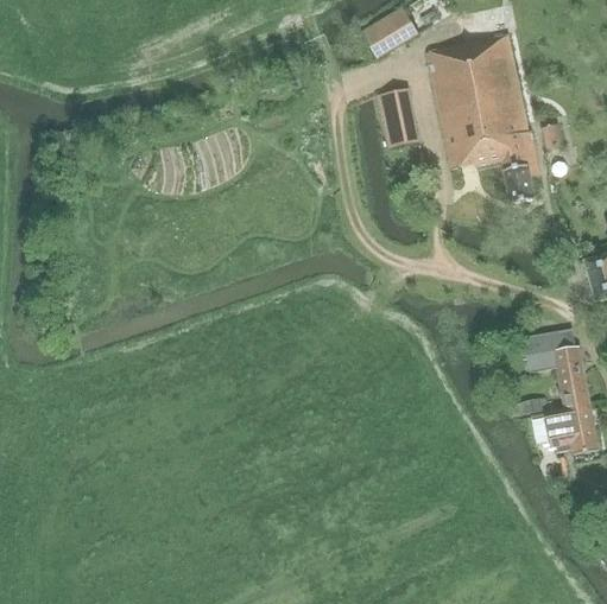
[(418,33),(402,5),(361,29),(379,57),(418,33)]
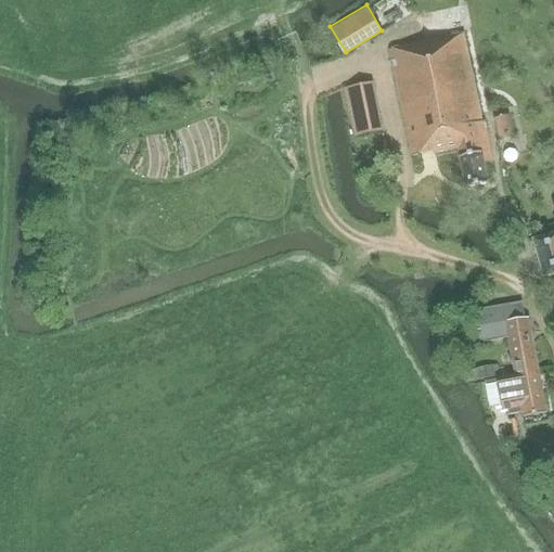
[(463,30),(389,47),(411,153),(434,149),(434,151),(458,145),(466,184),(488,180),(484,161),(492,158),(482,114),(480,115),(463,30)]
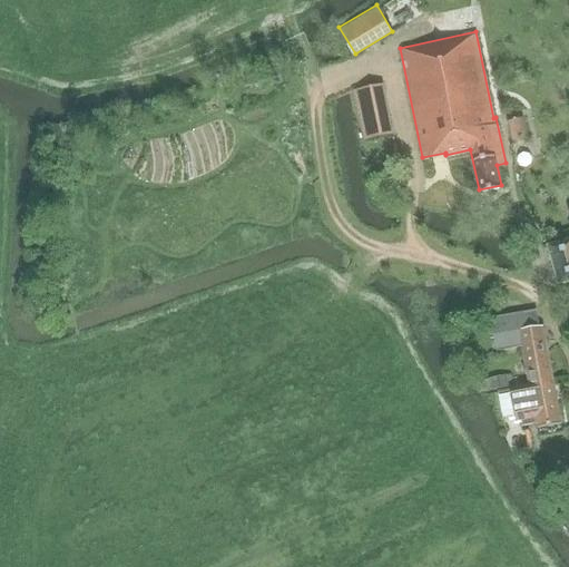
[(393,133),(383,81),(353,88),(363,138),(393,133)]
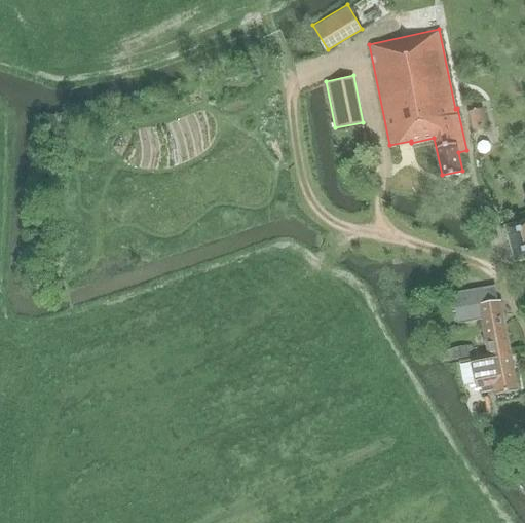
[(472,128),(485,126),(481,107),(470,110),(469,110),(472,127),(472,128)]
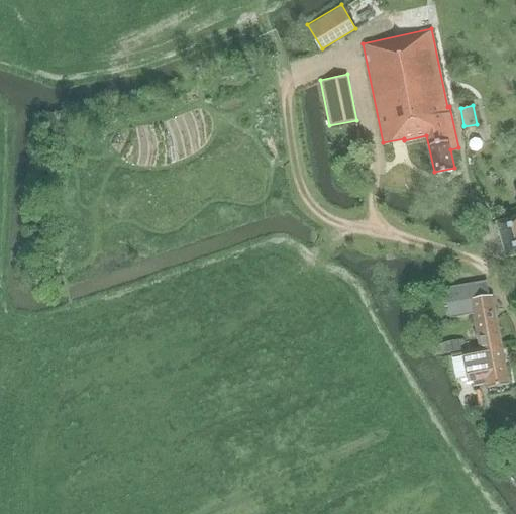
[(515,216),(497,221),(506,255),(515,252),(515,216)]
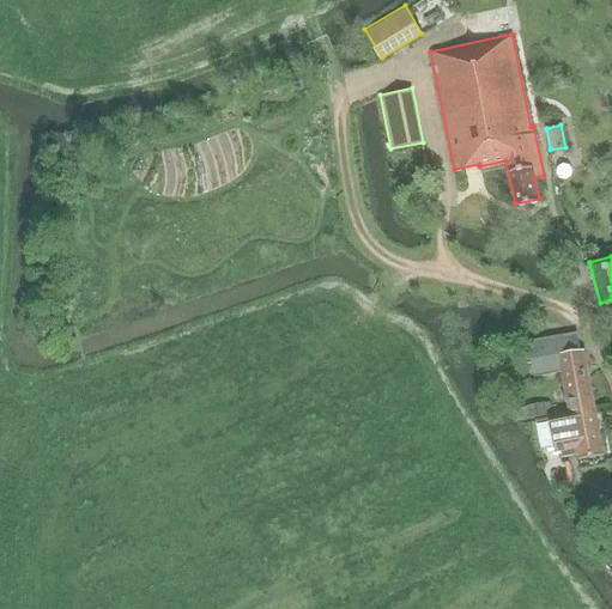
[(569,410),(594,406),(583,348),(579,349),(575,330),(527,339),(534,373),(562,369),(569,410)]
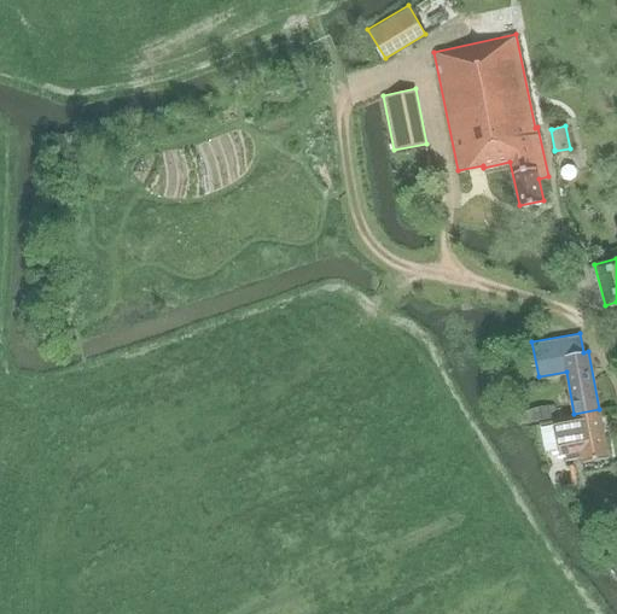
[(551,416),(548,403),(531,407),(534,419),(551,416)]
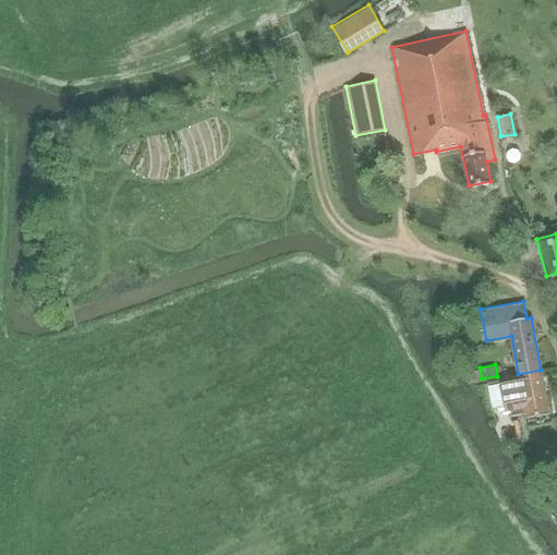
[(548,412),(541,370),(518,374),(500,378),(506,409),(524,406),(527,417),(548,412)]
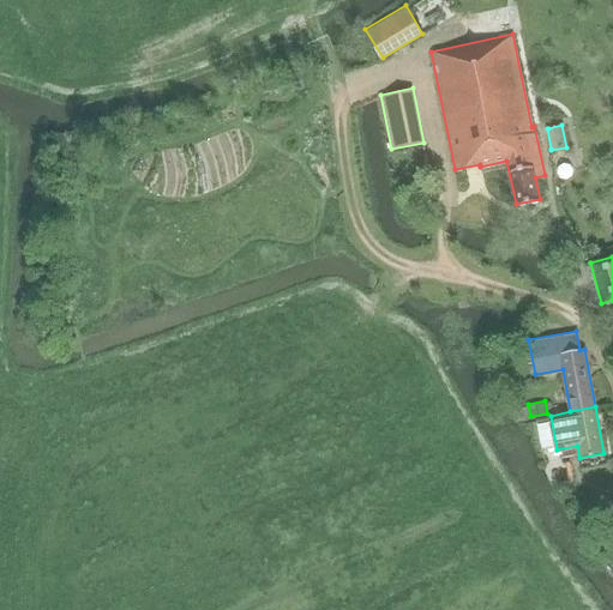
[(577,503),(571,494),(562,500),(566,509),(577,503)]
